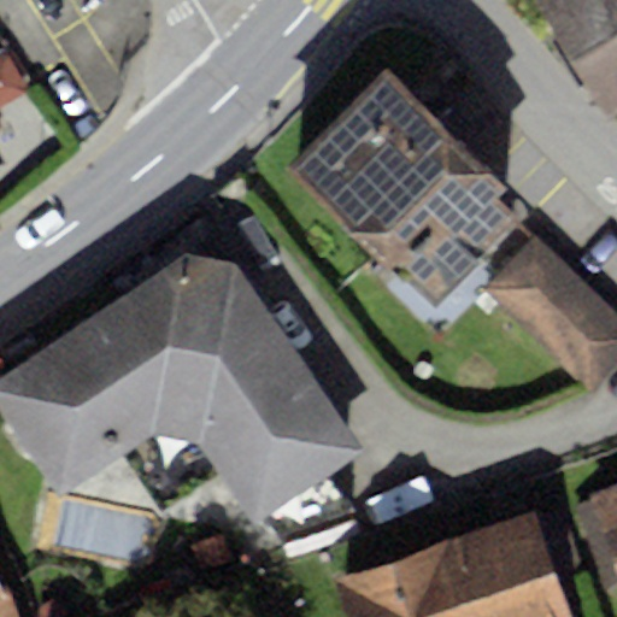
[(616,0),(541,0),(611,112),(616,109),(616,0)]
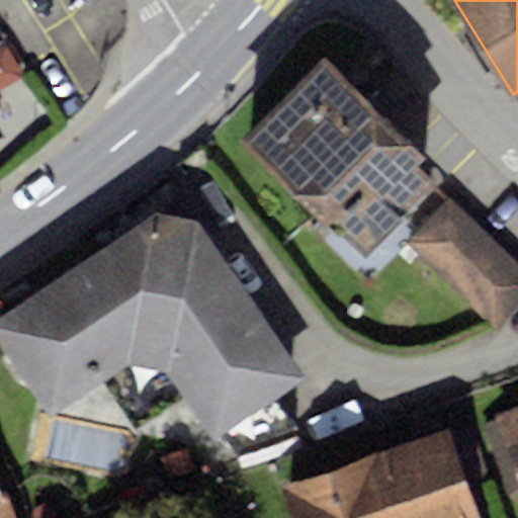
[(0,47),(0,105),(35,80),(7,41),(0,47)]
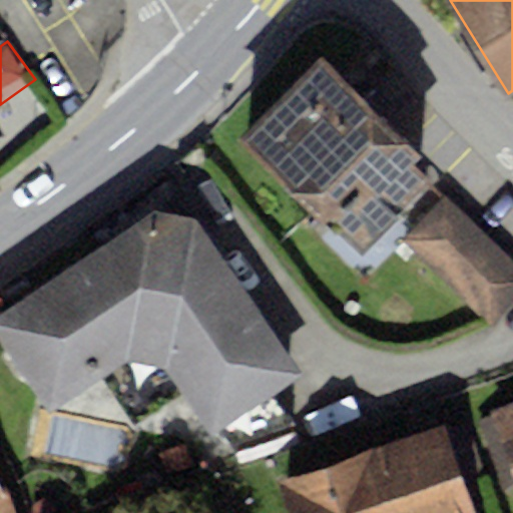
[(323,56),(241,139),(326,221),(332,215),(367,249),(433,181),(413,162),(422,153),(323,56)]
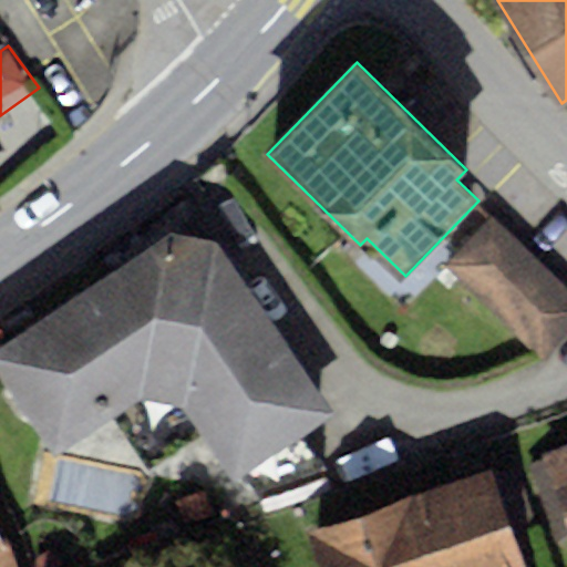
[(566,288),(493,217),(445,266),(545,363),(566,340),(566,288)]
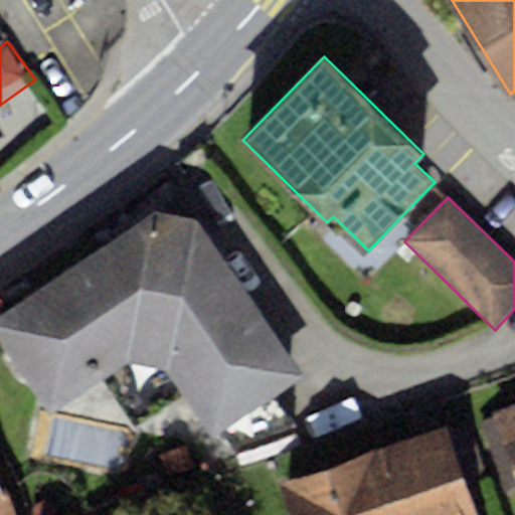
[(154,211),(0,314),(0,347),(47,417),(113,374),(137,408),(177,382),(212,435),(302,375),(197,219),(154,211)]
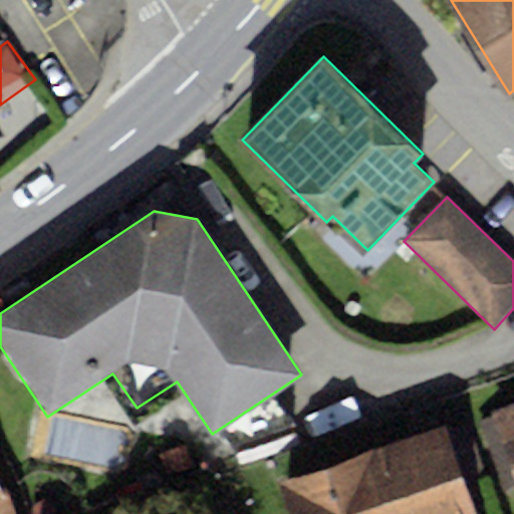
[(513,403),(490,413),(513,479),(513,403)]
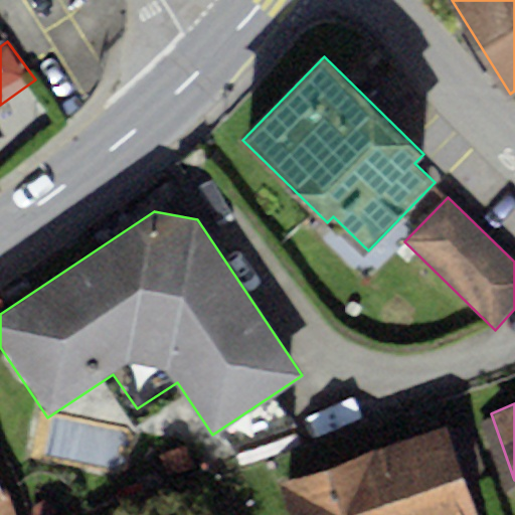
[(474,514),(446,430),(278,486),(287,514),(474,514)]
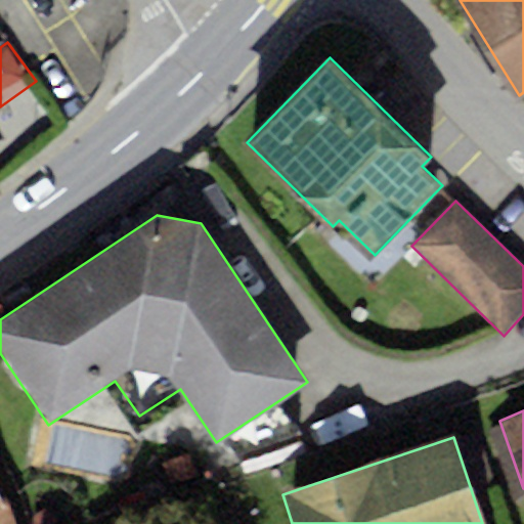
[(0,523),(11,523),(4,505),(0,507),(0,523)]
